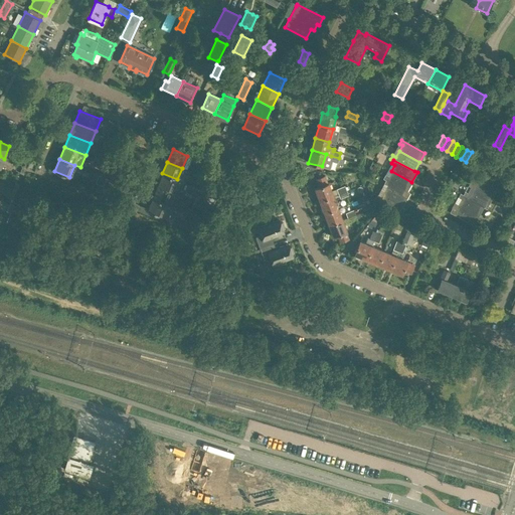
[(406,191),(411,182),(391,171),(388,177),(385,175),(383,178),(386,180),(406,191)]
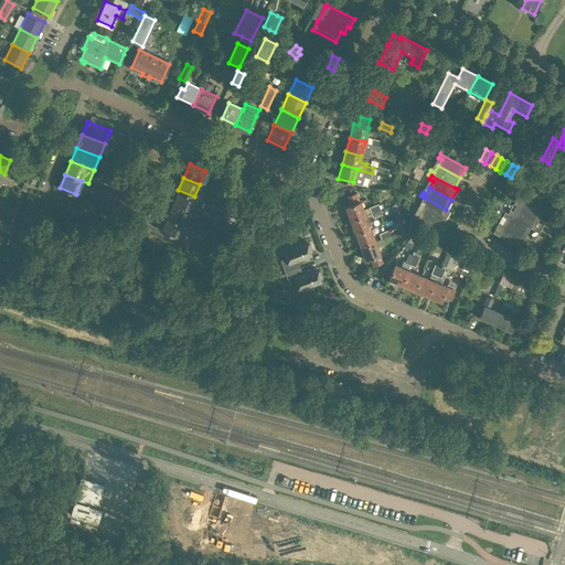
[(194,196),(178,190),(172,203),(195,213),(201,200),(194,196)]
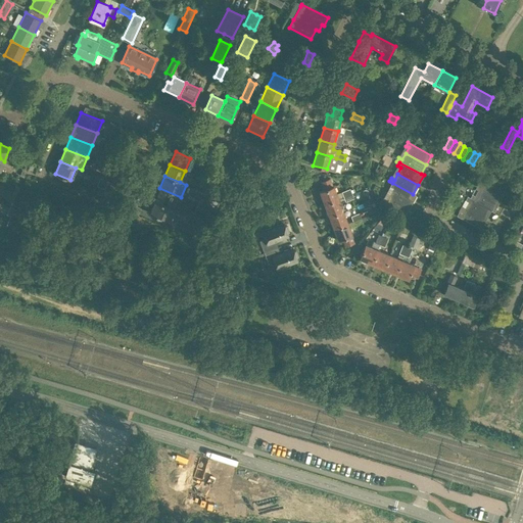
[(15,187),(12,193),(16,195),(19,188),(22,182),(16,179),(15,187)]
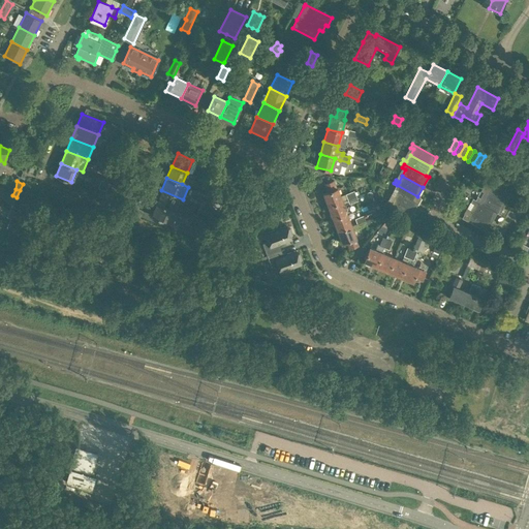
[(510,194),(486,181),(484,185),(487,187),(484,192),(505,205),(510,194)]
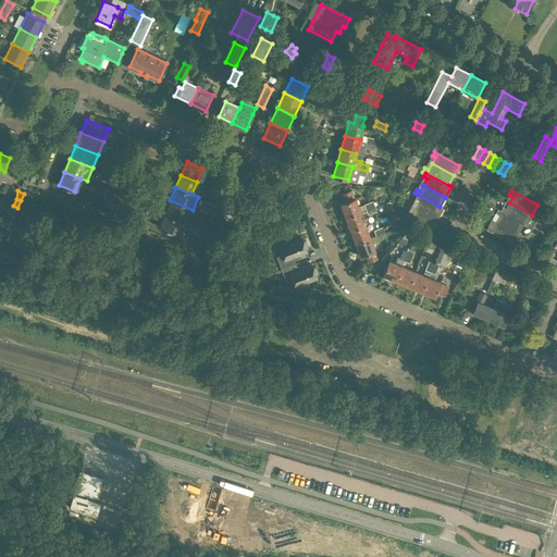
[(346,218),(360,212),(358,207),(355,198),(354,199),(351,192),(343,195),(345,202),(341,203),(346,218)]
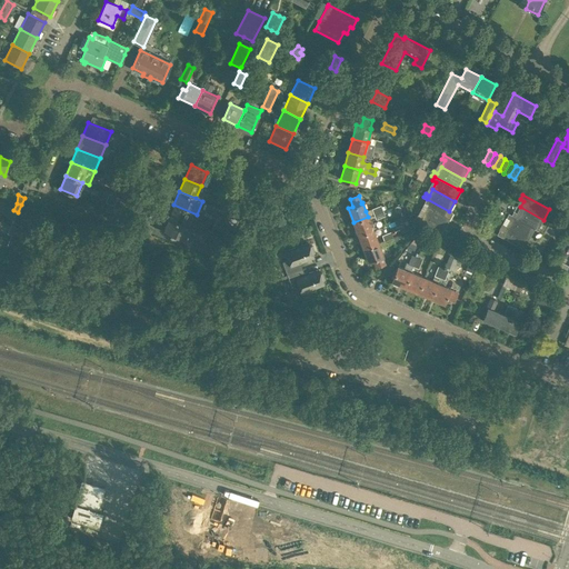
[(449,211),(427,199),(425,202),(428,205),(425,211),(447,223),(452,212),(449,211)]
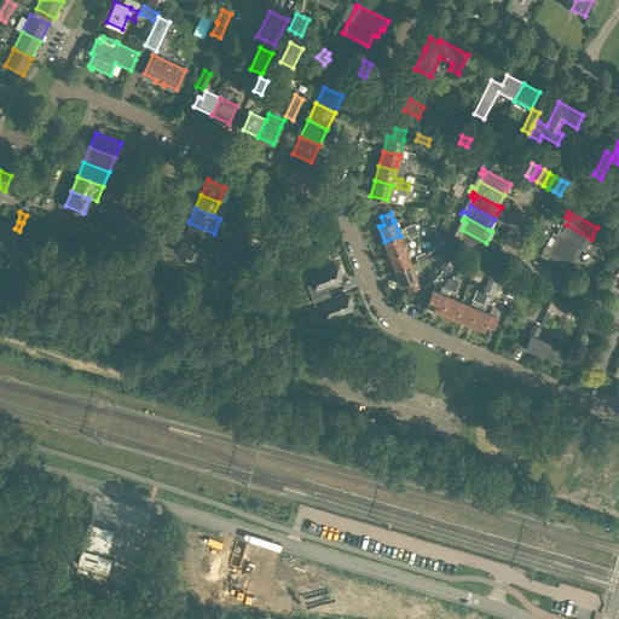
[(214,233),(189,223),(183,237),(208,248),(214,233)]
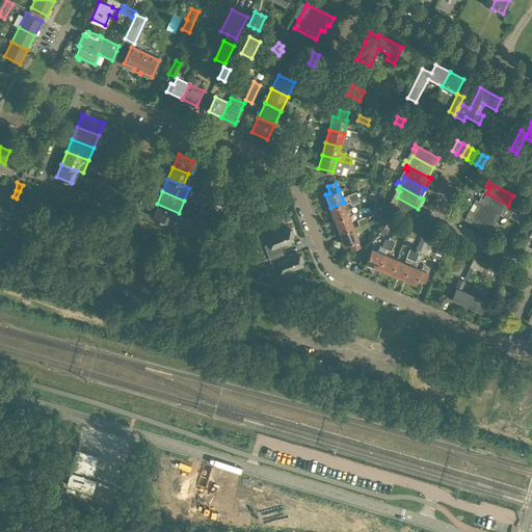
[(508,206),(486,193),(483,200),(480,197),(478,202),(500,213),(502,215),(508,206)]
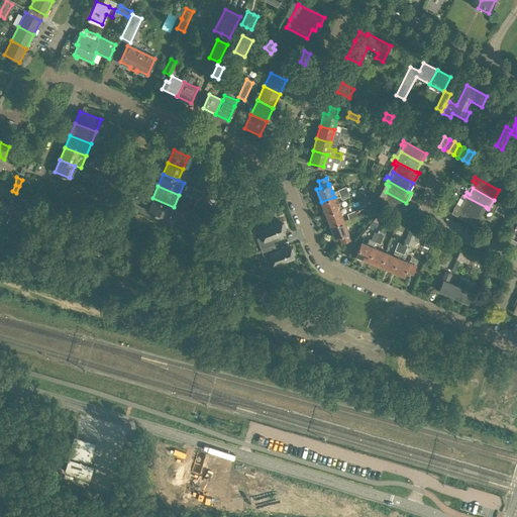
[(406,203),(386,192),(382,198),(379,196),(377,199),(401,212),(406,203)]
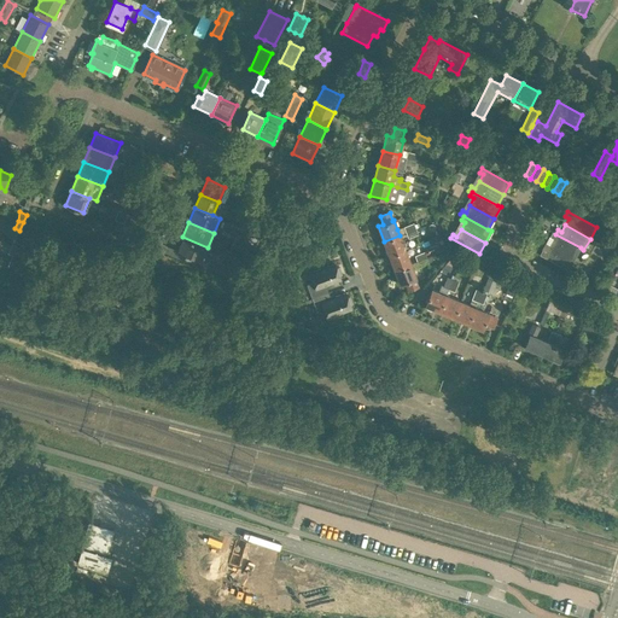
[(581,248),(555,234),(552,232),(549,237),(553,238),(549,245),(573,260),(581,248)]
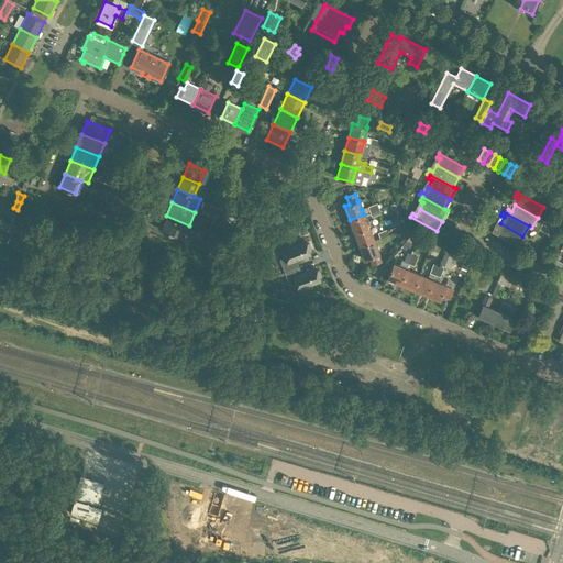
[(223,216),(216,212),(212,220),(220,223),(223,216)]
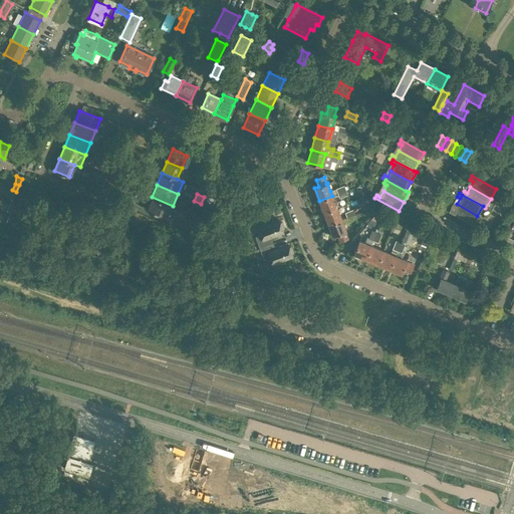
[(332,196),(319,201),(323,212),(337,207),(334,200),(332,196)]
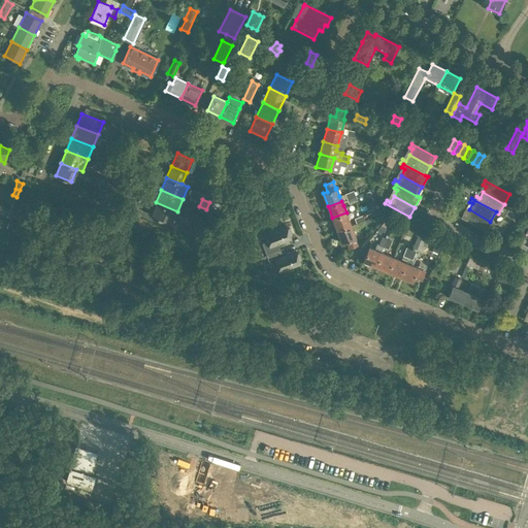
[(177,211),(156,202),(151,216),(172,224),(177,211)]
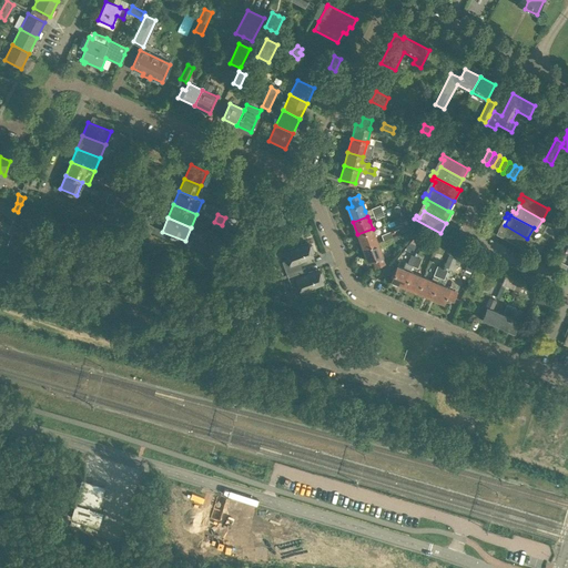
[(527,239),(505,225),(501,232),(498,230),(496,234),(521,249),(527,239)]
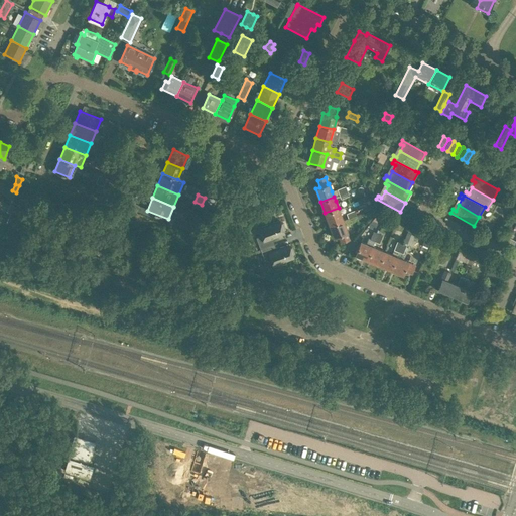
[(330,225),(343,220),(341,216),(339,208),(325,213),(330,225)]
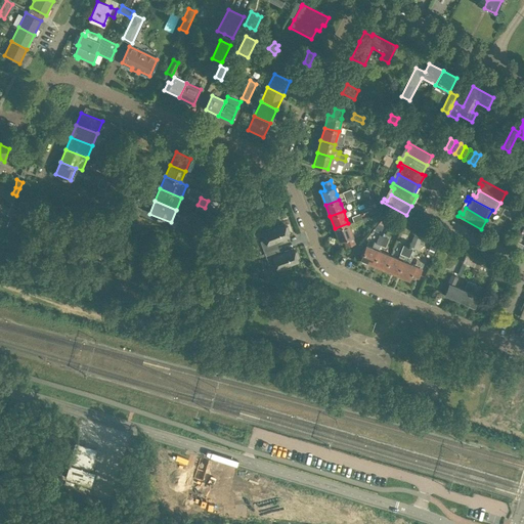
[(354,221),(348,223),(335,228),(340,242),(344,239),(346,247),(355,244),(352,236),(353,235),(350,228),(363,223),(361,218),(354,221)]
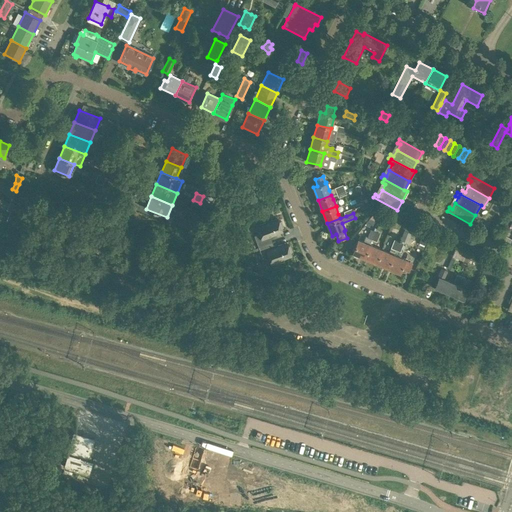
[(254,236),(258,247),(271,242),(269,237),(282,232),(281,228),(283,227),(281,221),(279,222),(277,218),(257,226),(260,234),(254,236)]
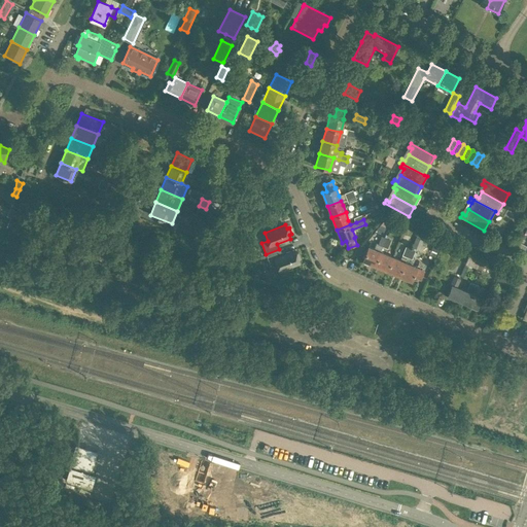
[(416,238),(415,238),(412,247),(419,250),(423,241),(421,241),(423,238),(417,235),(416,238)]
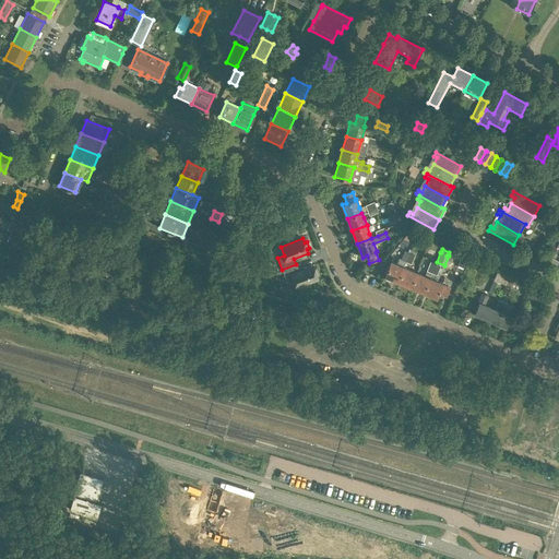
[(406,262),(409,253),(404,251),(402,258),(399,257),(396,264),(391,262),(384,276),(397,282),(404,268),(406,262)]
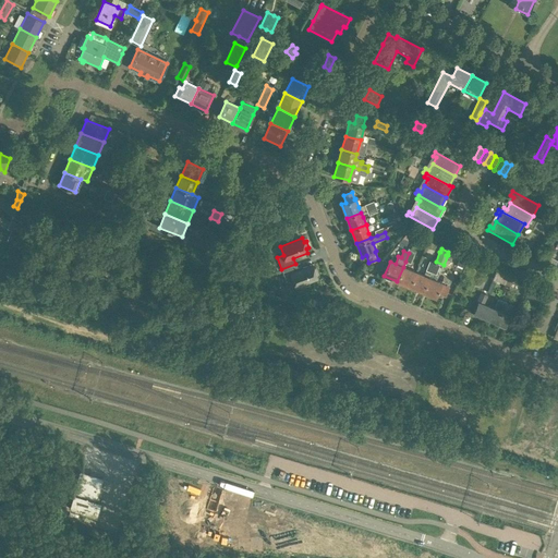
[(295,264),(281,269),(286,281),(292,279),(295,288),(317,279),(316,275),(318,274),(316,267),(314,268),(312,265),(298,270),(295,264)]
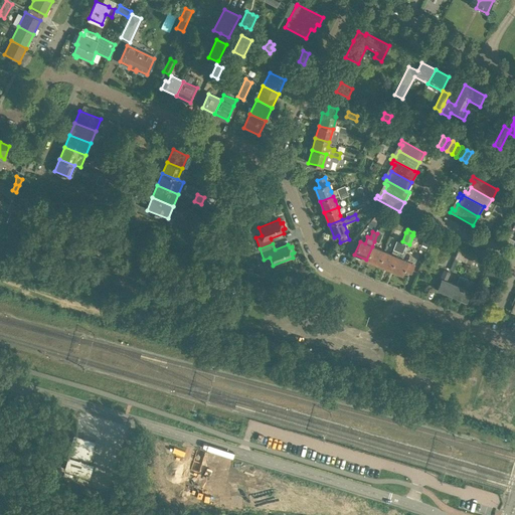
[(377,248),(372,246),(366,260),(378,265),(383,251),(377,248)]
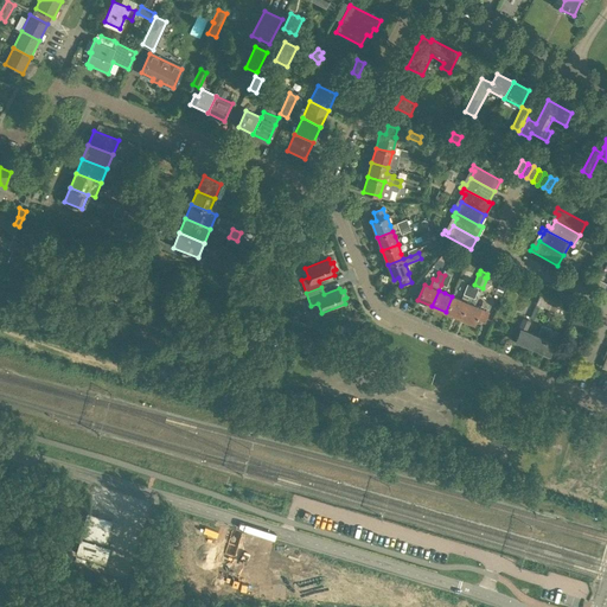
[(460,300),(452,296),(446,312),(460,318),(466,302),(460,300)]
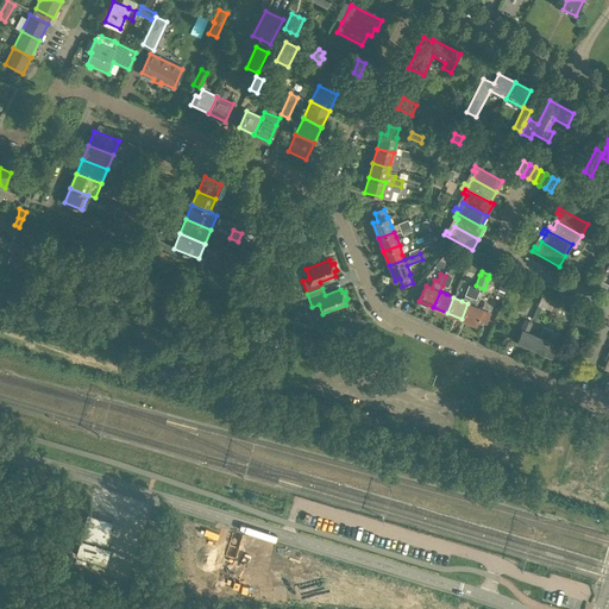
[(476,306),(468,303),(462,319),(475,325),(477,320),(485,322),(490,314),(482,311),(482,309),(476,306)]
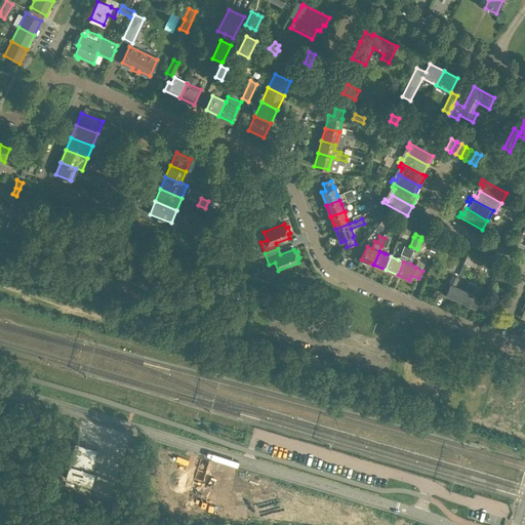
[(465,277),(470,266),(463,263),(458,275),(465,277)]
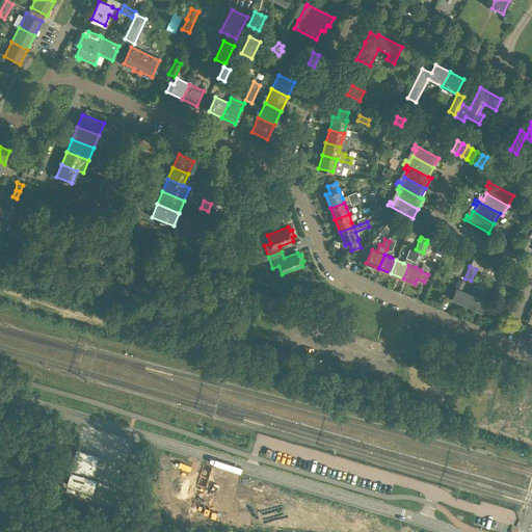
[(498,275),(500,270),(490,266),(488,271),(498,275)]
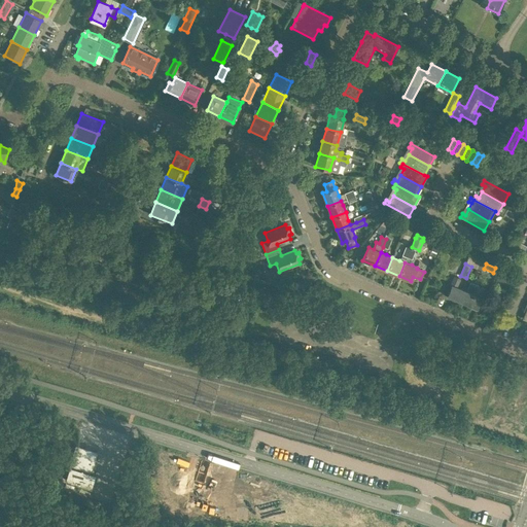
[(496,280),(511,285),(514,278),(499,272),(496,280)]
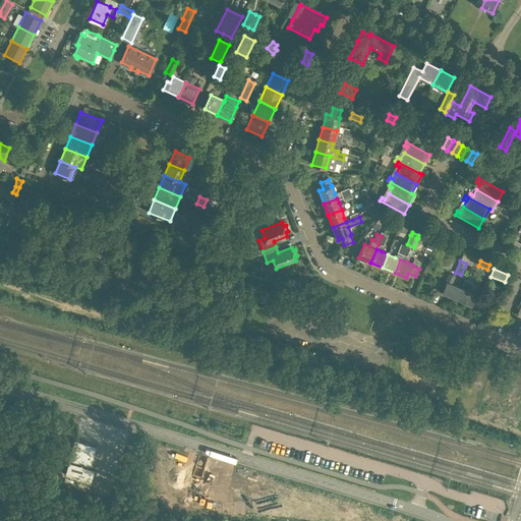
[(443,293),(457,299),(461,288),(451,284),(455,276),(449,273),(446,282),(447,283),(443,293)]
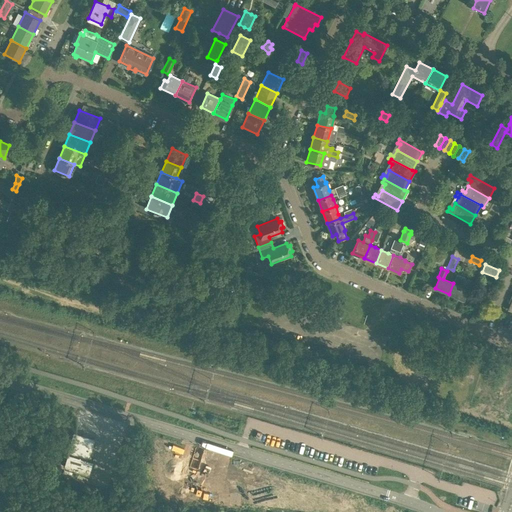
[(453,283),(449,294),(463,299),(467,290),(468,290),(472,281),(466,279),(457,275),(453,283)]
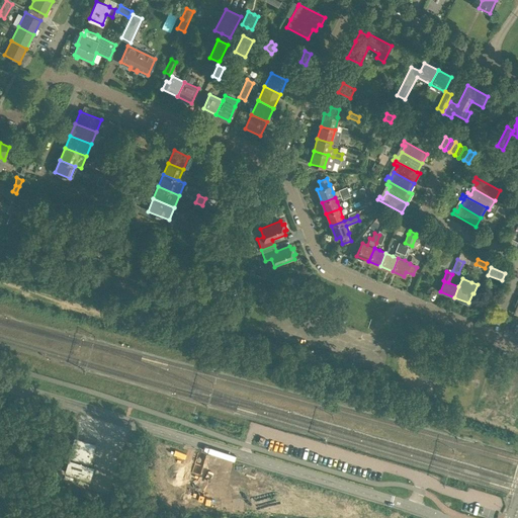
[(74,436),(63,471),(89,480),(94,464),(91,463),(97,443),(74,436)]
